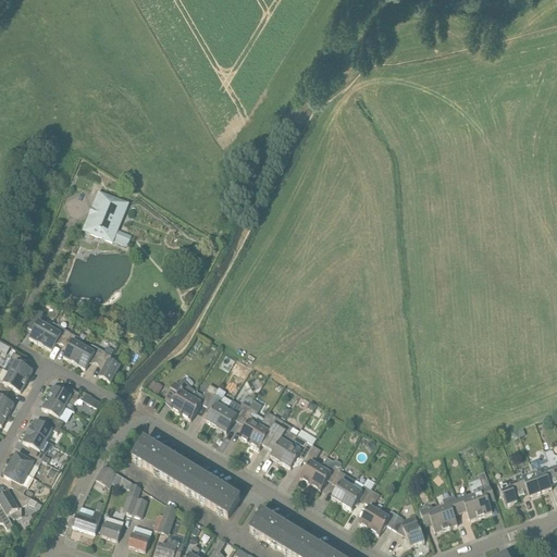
[(88,217),(82,233),(113,245),(114,243),(127,248),(132,237),(119,232),(120,229),(116,227),(125,203),(100,193),(98,193),(97,196),(91,209),(101,213),(98,220),(88,217)]
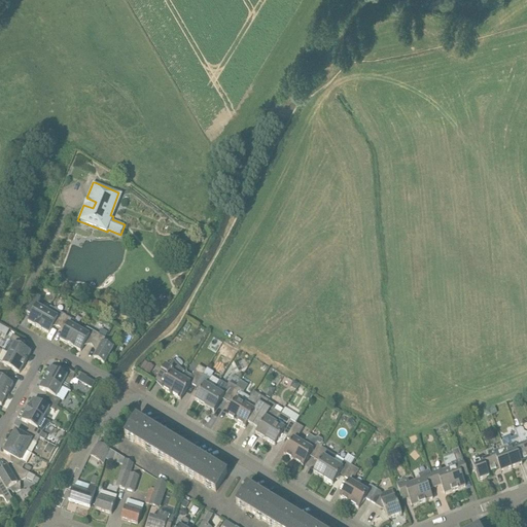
[(31,317),(28,322),(37,327),(45,311),(37,306),(41,300),(35,296),(26,314),(31,317)]
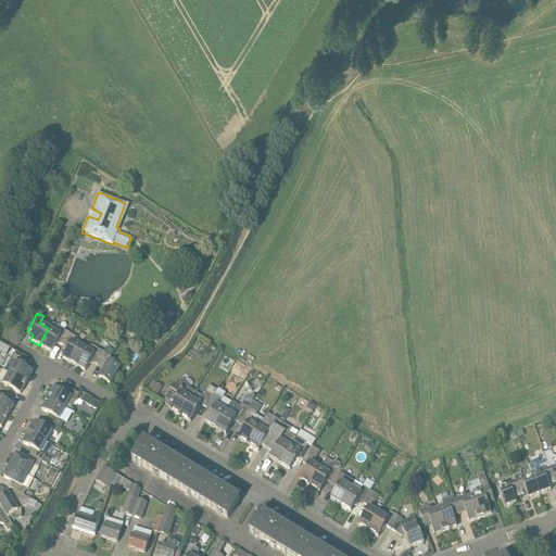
[(49,328),(39,345),(51,352),(55,345),(57,343),(58,342),(62,344),(63,345),(70,333),(68,332),(64,330),(60,328),(60,325),(57,326),(52,324),(50,329),(49,328)]
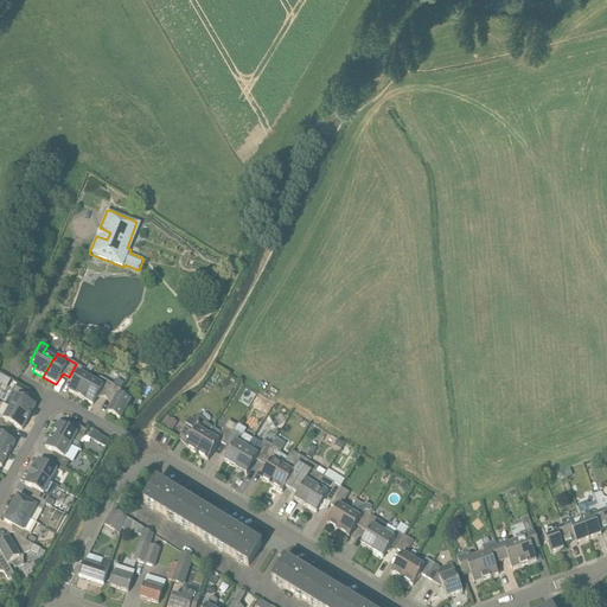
[(72,383),(69,391),(81,398),(91,378),(85,376),(89,371),(82,368),(76,364),(69,377),(75,381),(74,382),(72,383)]
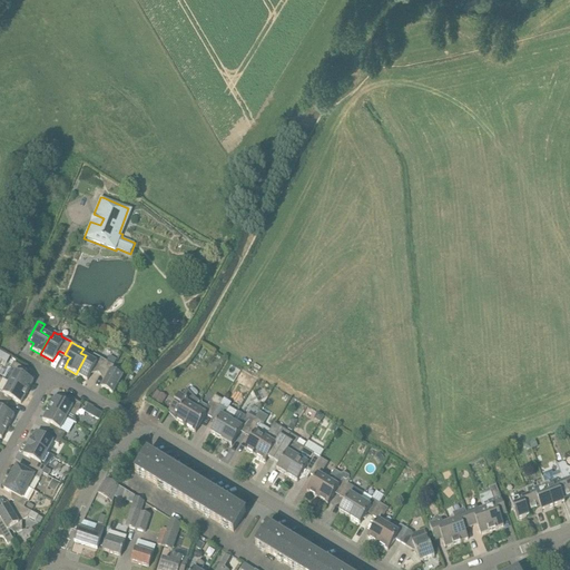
[(98,374),(105,361),(95,355),(91,360),(86,355),(76,374),(87,381),(92,371),(98,374)]
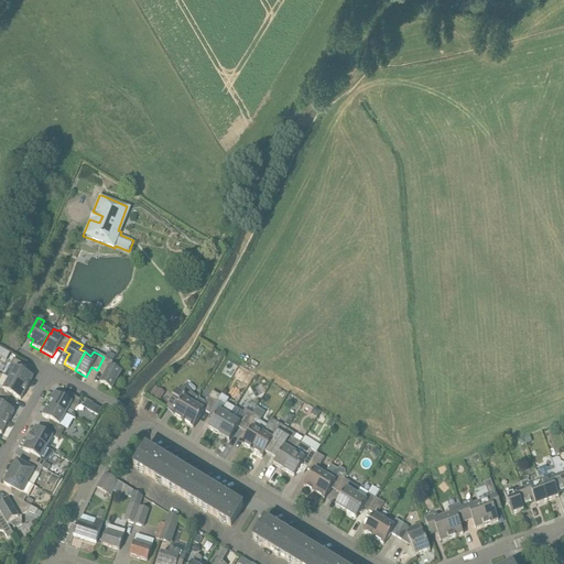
[(108,351),(105,358),(112,362),(116,356),(108,351)]
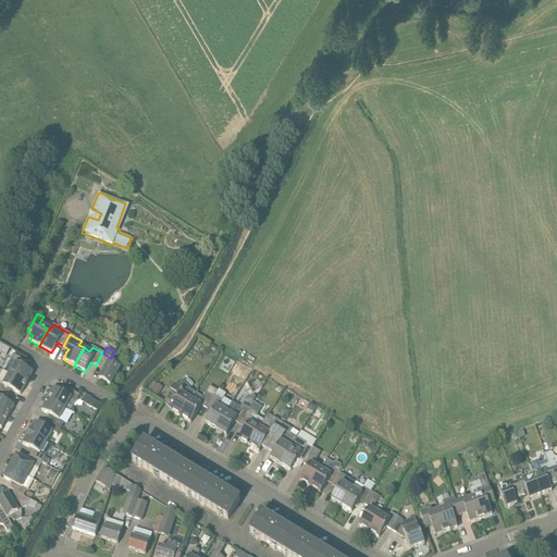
[(103,353),(97,364),(104,369),(104,370),(102,373),(99,380),(110,385),(120,369),(109,362),(111,358),(103,354),(103,353)]
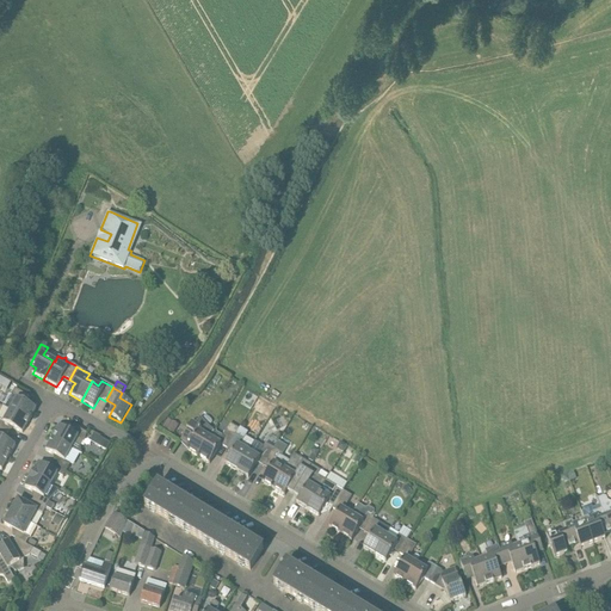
[(4,405),(4,406),(5,407),(11,411),(10,411),(29,423),(36,409),(28,405),(25,402),(28,397),(29,396),(16,389),(12,395),(10,395),(8,396),(4,405)]
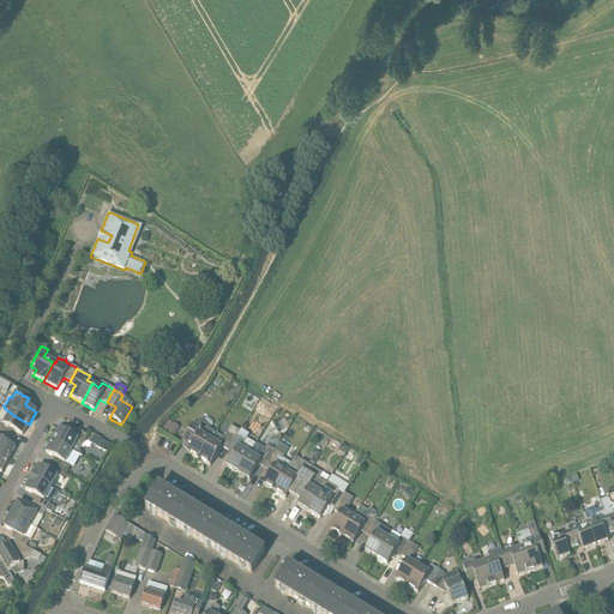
[(23,435),(29,425),(10,413),(4,425),(0,422),(0,431),(8,435),(12,429),(23,435)]
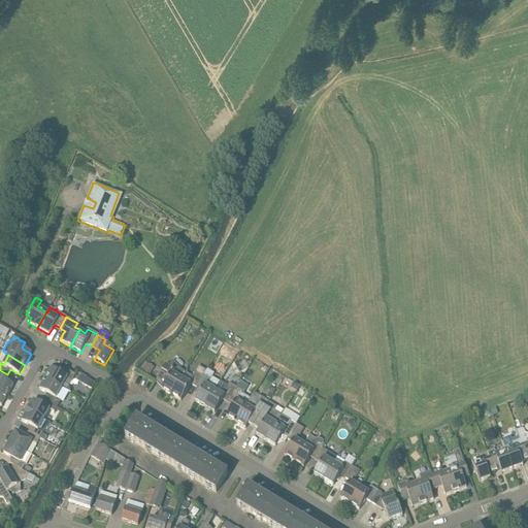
[(160,373),(156,381),(158,382),(162,385),(162,384),(164,385),(162,389),(171,395),(180,377),(182,377),(185,372),(180,367),(173,361),(170,364),(169,364),(160,373)]
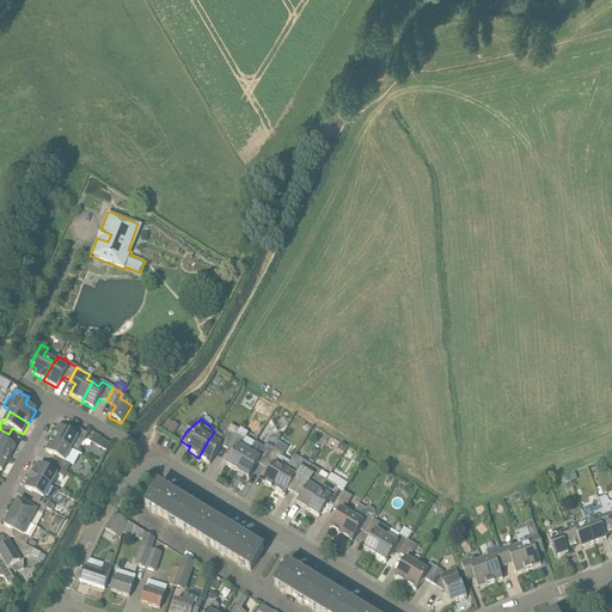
[(173,435),(179,427),(173,422),(166,432),(173,435)]
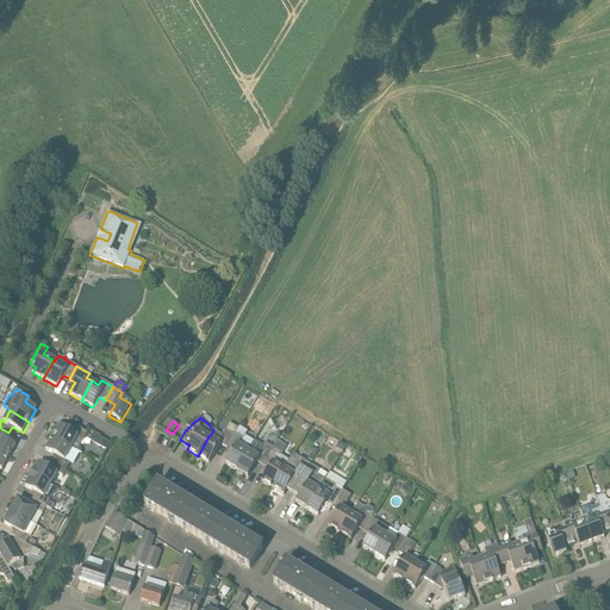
[(80,446),(83,440),(87,433),(74,425),(70,431),(60,425),(53,437),(73,449),(76,443),(80,446)]
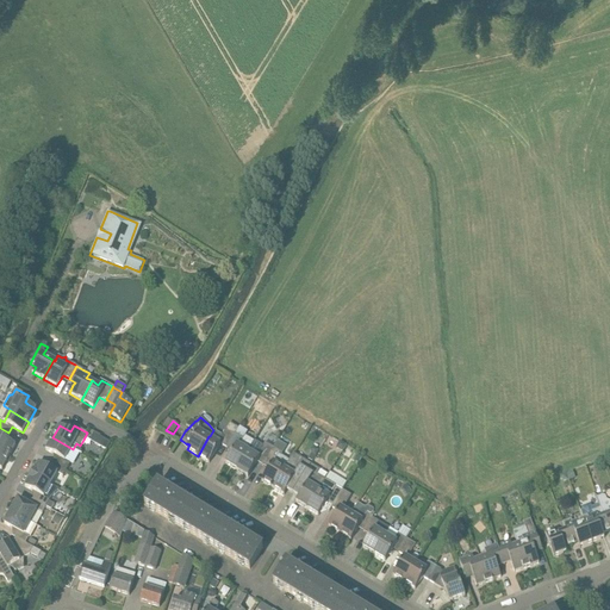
[(5,439),(8,433),(0,428),(0,452),(8,458),(16,444),(5,439)]
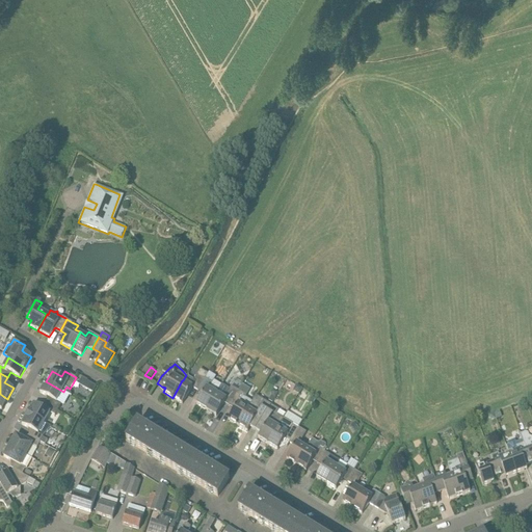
[(182,380),(173,398),(182,404),(192,388),(197,390),(205,378),(197,374),(193,380),(186,375),(183,380),(182,380)]
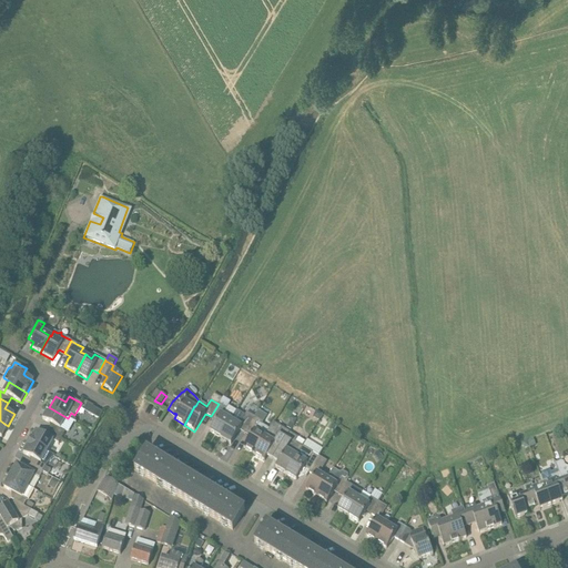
[(220,437),(231,419),(222,414),(226,408),(219,404),(211,416),(216,421),(210,432),(220,437)]
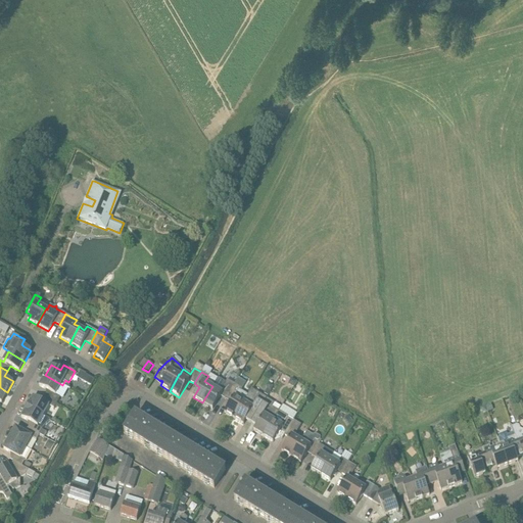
[(45,375),(39,386),(46,389),(49,391),(46,395),(57,402),(60,397),(56,395),(62,385),(45,375)]
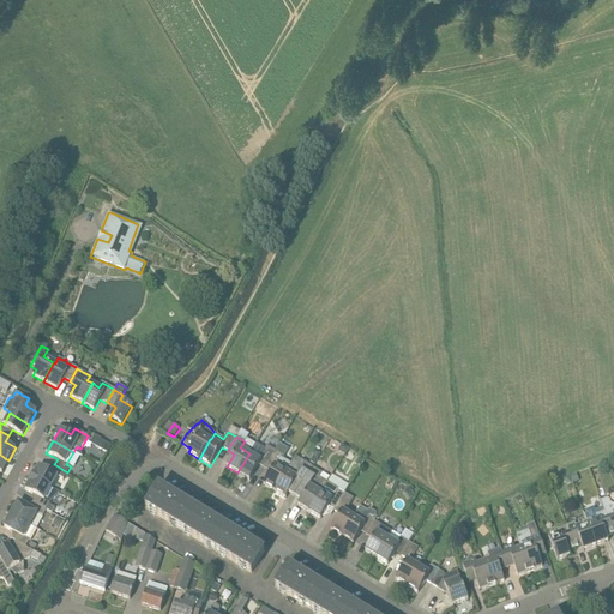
[(107,453),(112,446),(101,440),(96,447),(107,453)]
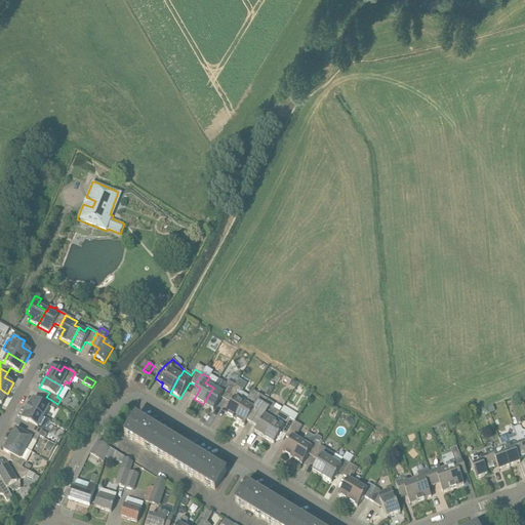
[(213,388),(203,404),(213,410),(220,398),(227,401),(235,386),(228,381),(227,384),(218,379),(213,388)]
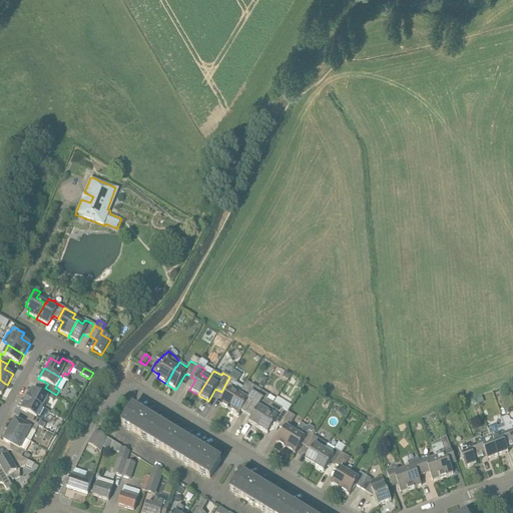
[(231,376),(238,380),(241,375),(234,371),(231,376)]
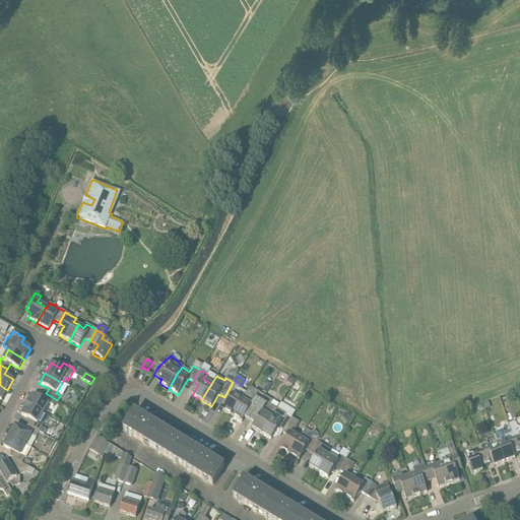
[(289,376),(286,382),(289,383),(291,385),(296,379),(289,376)]
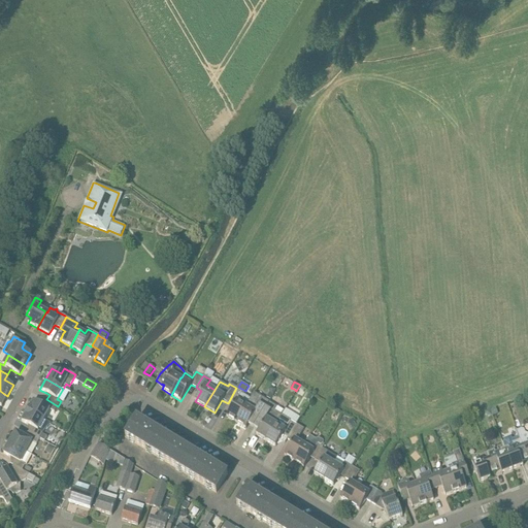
[(232,406),(226,417),(230,419),(234,421),(235,422),(245,405),(246,405),(250,399),(242,394),(243,392),(239,389),(236,388),(228,403),(232,406)]
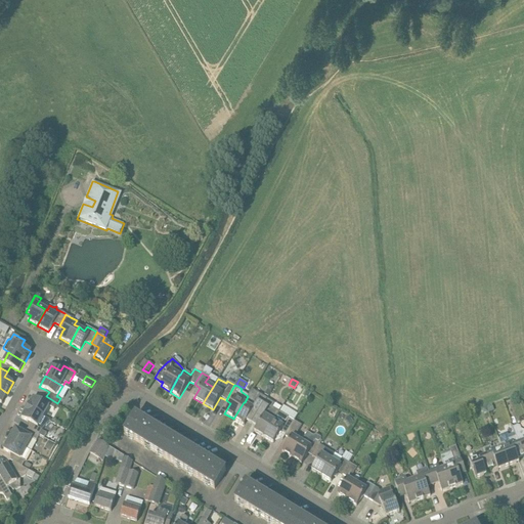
[(251,424),(266,398),(252,389),(248,396),(245,402),(244,402),(233,419),(244,425),(247,422),(251,424)]
